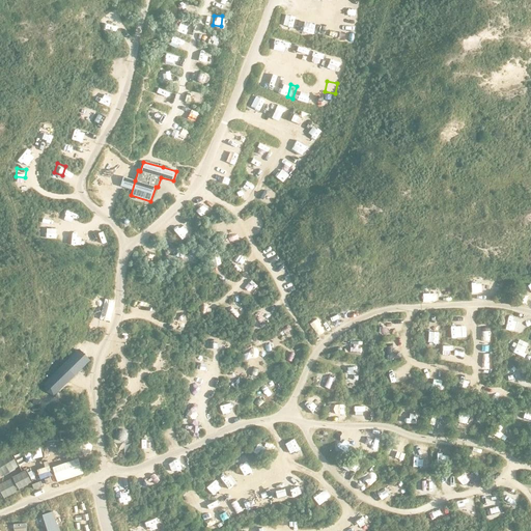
[(512,319),(506,318),(505,331),(526,332),(526,316),(512,316),(512,319)]
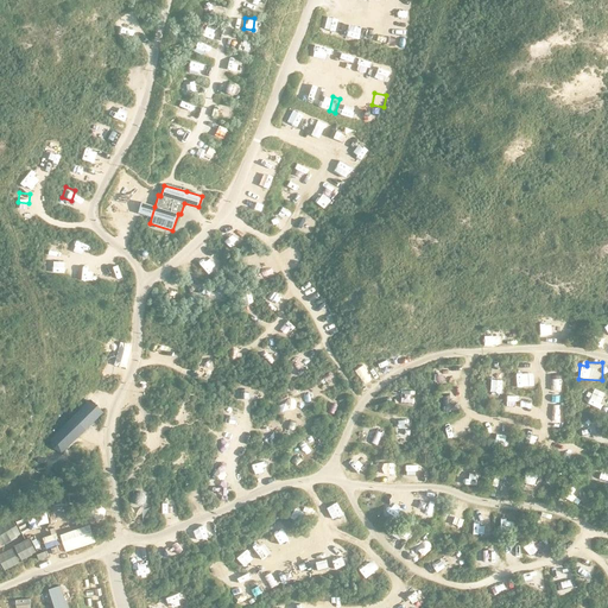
[(550,390),(562,388),(561,369),(549,371),(550,390)]
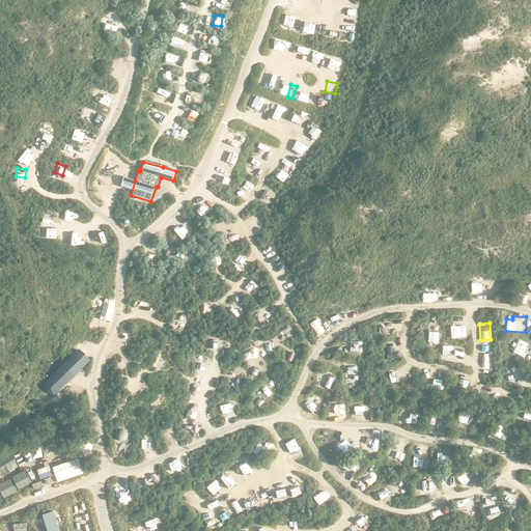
[(387,324),(378,326),(379,335),(389,333),(387,324)]
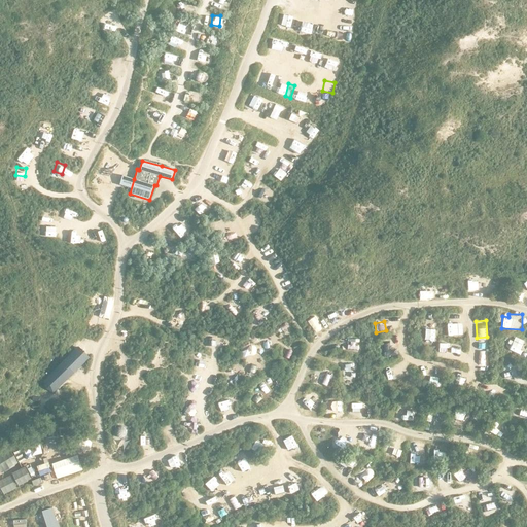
[(319,335),(327,330),(323,322),(315,325),(319,335)]
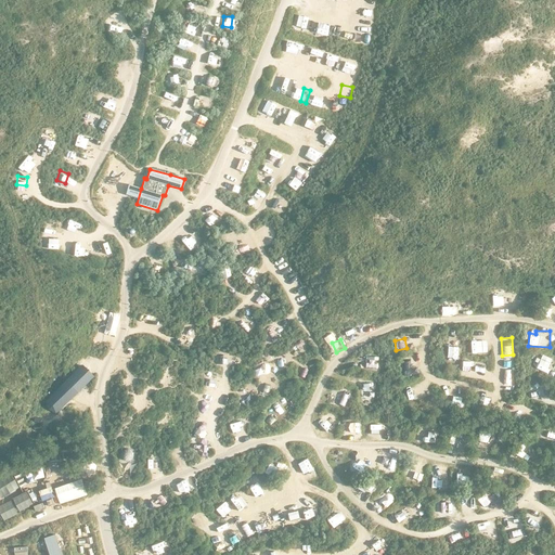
[(473,341),(472,351),(482,352),(482,343),(473,341)]
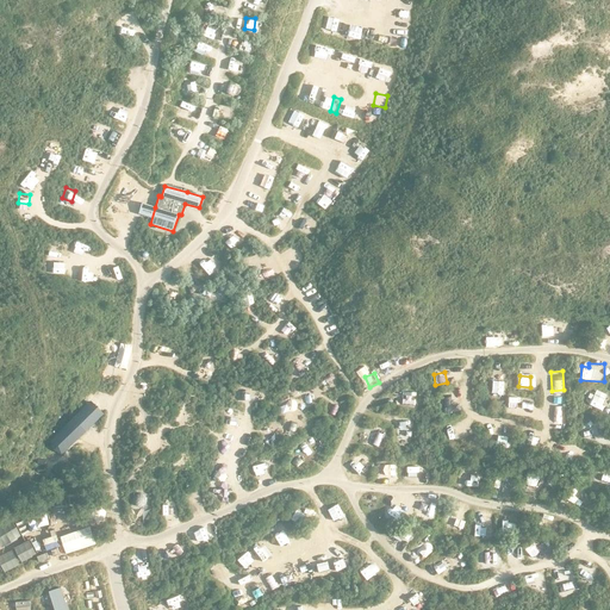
[(448,411),(459,409),(455,391),(444,393),(448,411)]
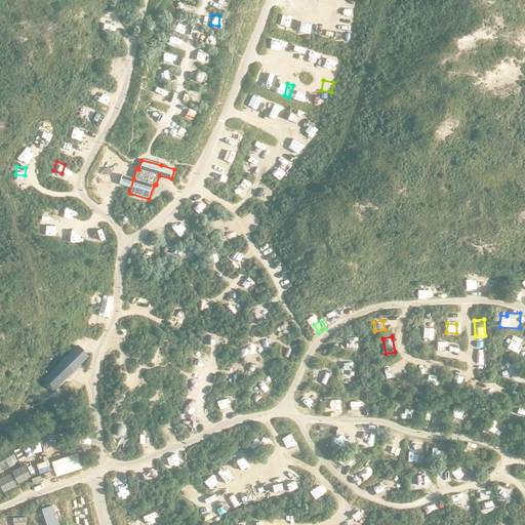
[(436,352),(448,353),(449,342),(437,342),(436,352)]
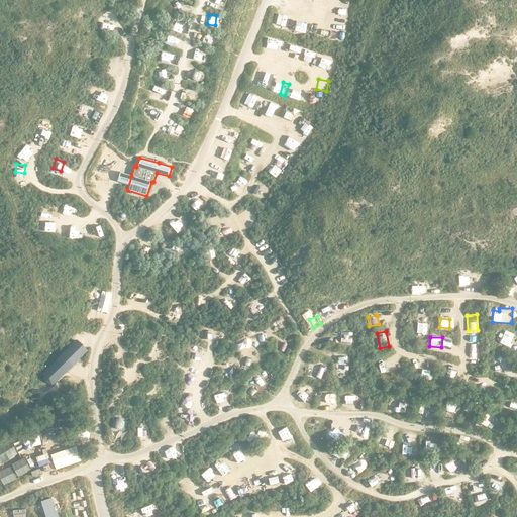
[(52,386),(89,352),(78,339),(41,374),(45,382),(52,386)]
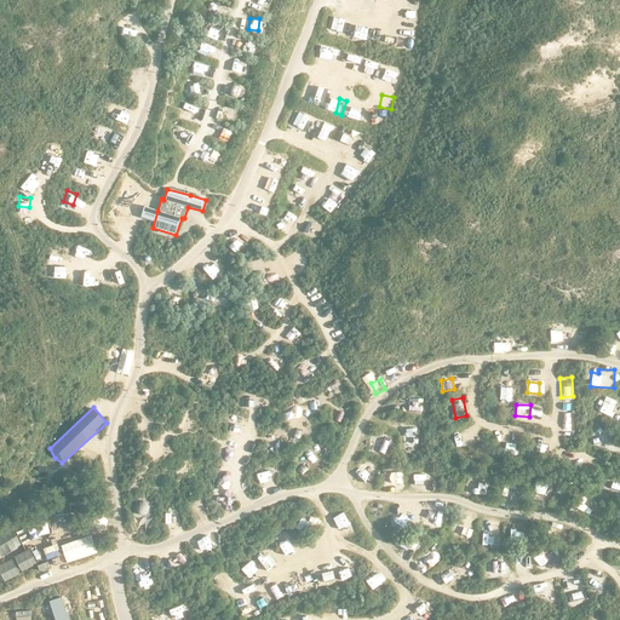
[(408,440),(418,441),(420,429),(409,428),(408,440)]
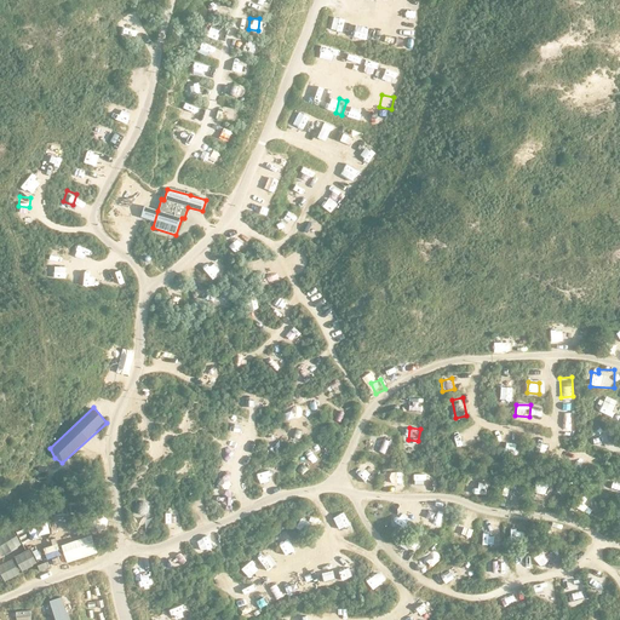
[(383,453),(384,441),(371,438),(368,451),(383,453)]
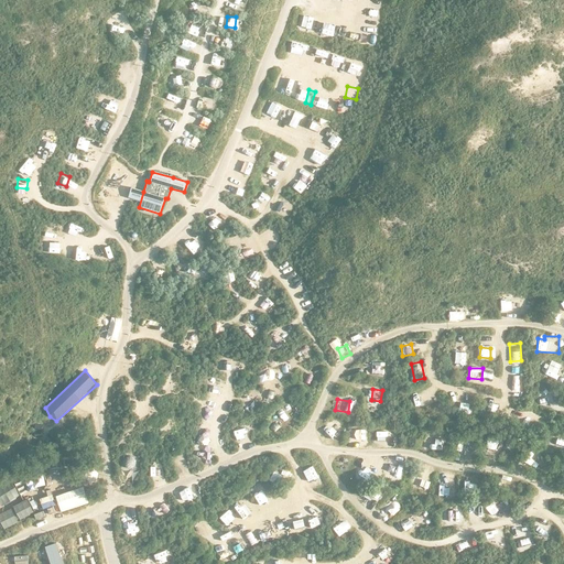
[(397,447),(397,436),(386,436),(384,446),(397,447)]
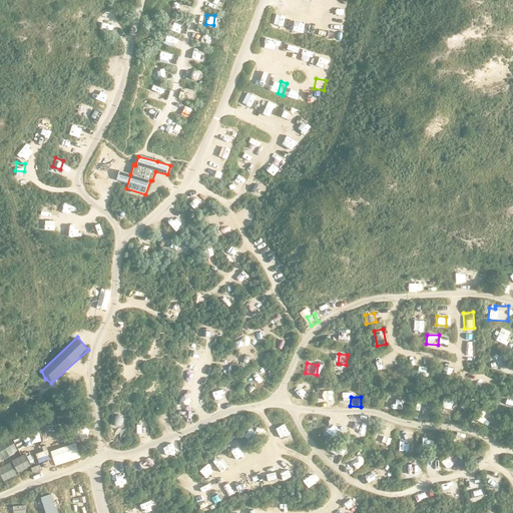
[(417,403),(417,414),(429,415),(430,404),(417,403)]
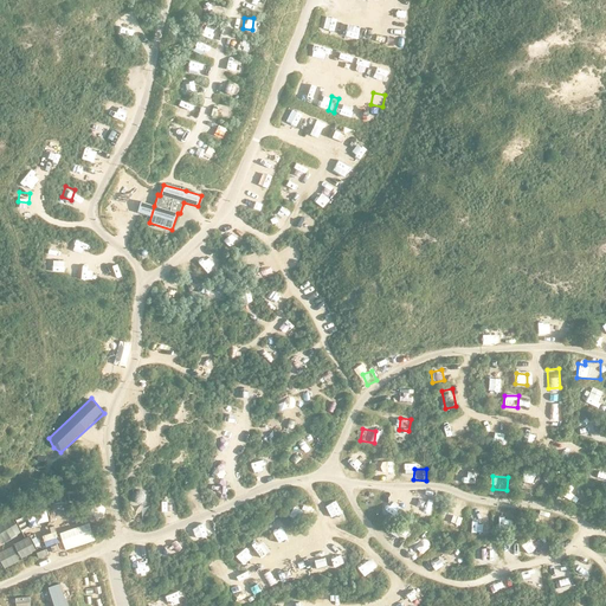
[(134,492),(133,509),(142,509),(143,494),(134,492)]
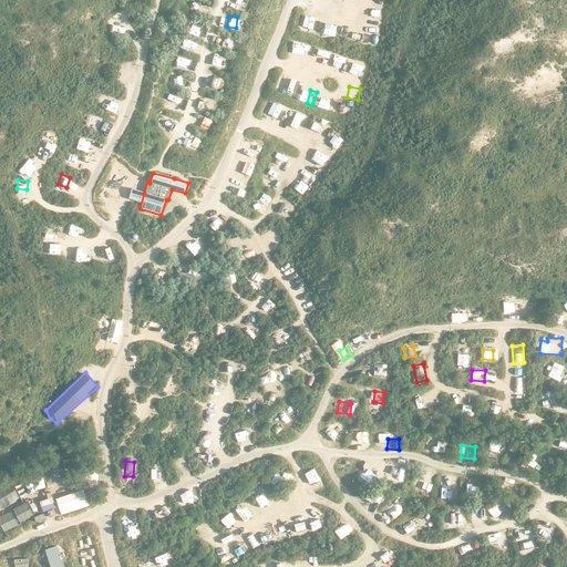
[(452,488),(453,476),(441,476),(441,488),(452,488)]
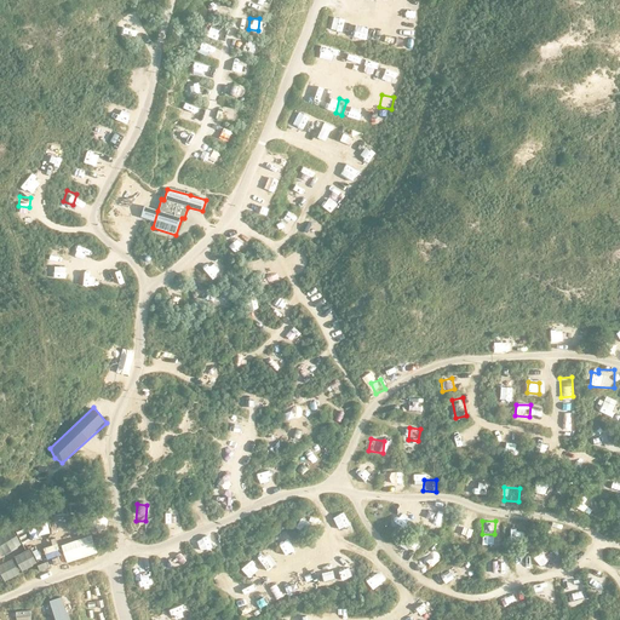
[(452,524),(448,537),(460,541),(465,529),(452,524)]
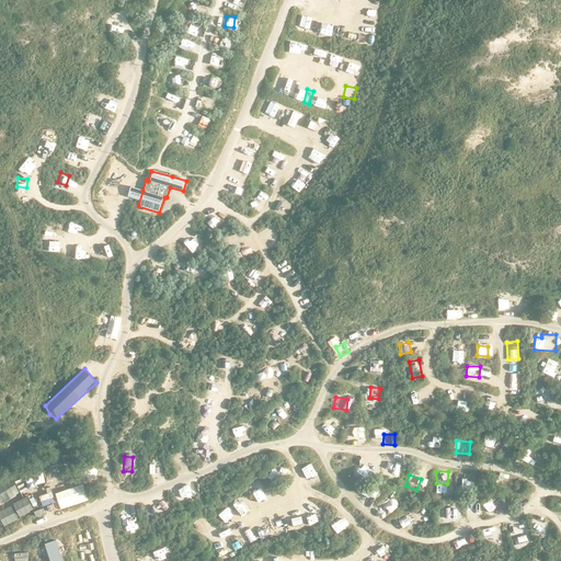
[(0,481),(0,502),(20,494),(13,477),(0,481)]
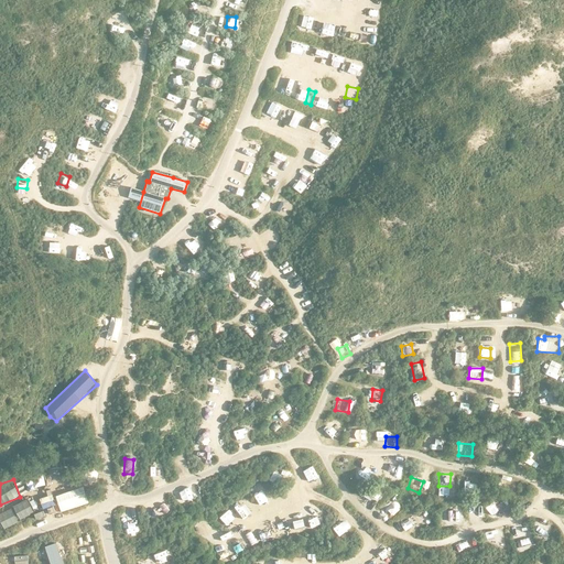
[(258,496),(266,490),(260,483),(253,488),(258,496)]
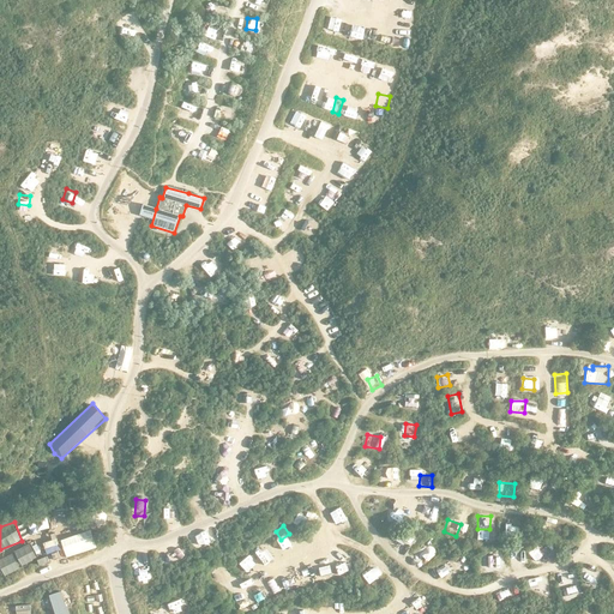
[(60,539),(67,557),(96,546),(90,529),(60,539)]
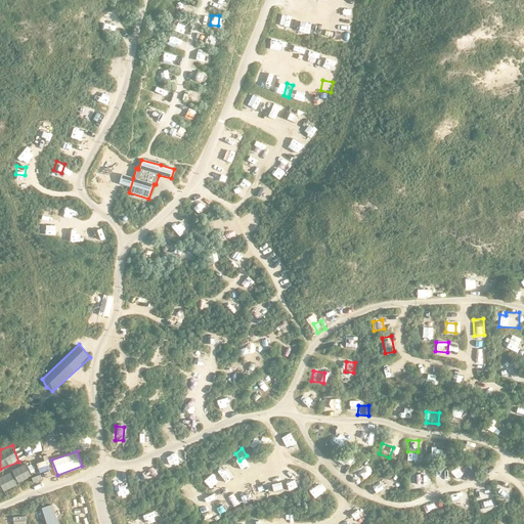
[(39,472),(50,469),(48,460),(37,462),(39,472)]
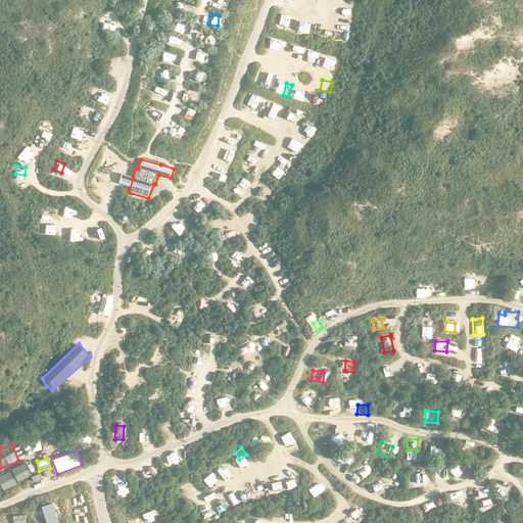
[(17,480),(31,476),(27,463),(13,467),(17,480)]
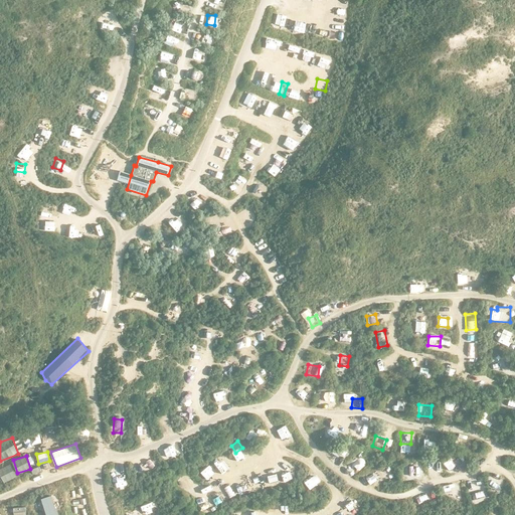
[(141,463),(146,471),(156,465),(150,457),(141,463)]
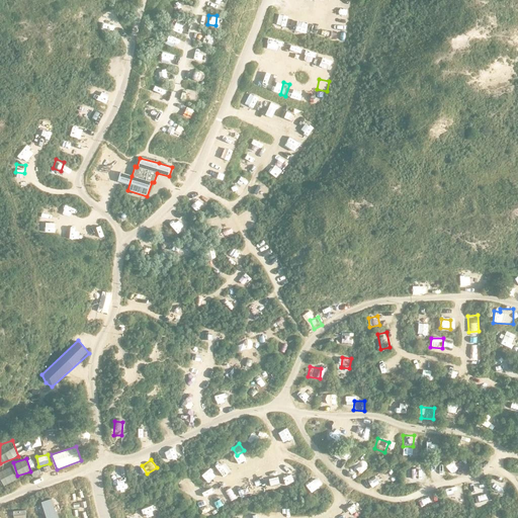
[(431,475),(440,473),(439,464),(430,465),(431,475)]
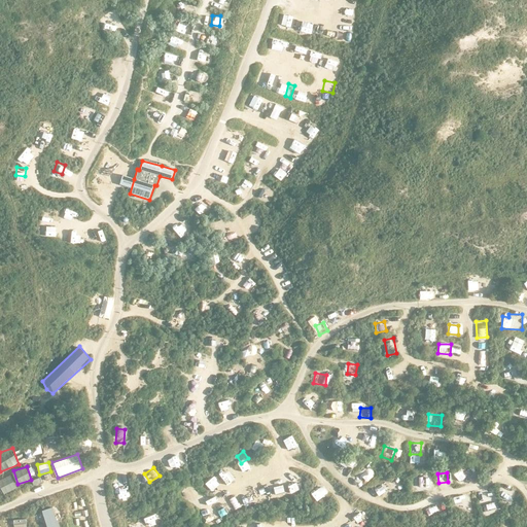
[(468,473),(455,475),(456,483),(469,482),(468,473)]
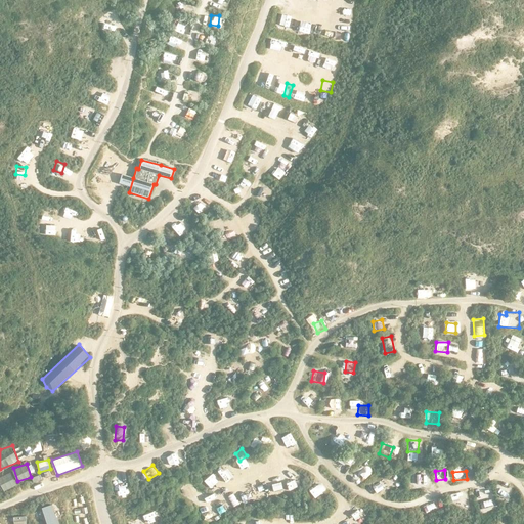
[(11,472),(0,476),(0,483),(3,490),(16,485),(11,472)]
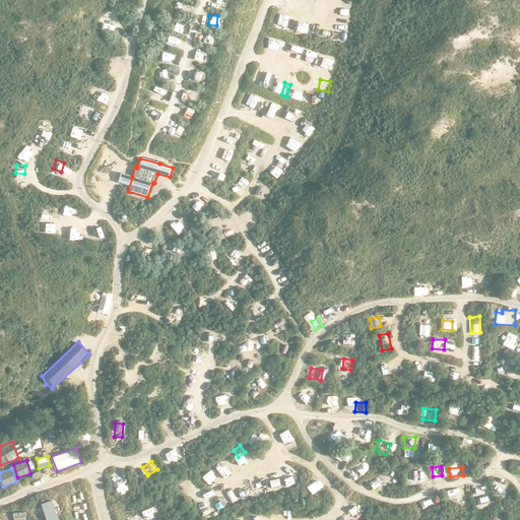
[(421,472),(405,473),(405,483),(421,482),(421,472)]
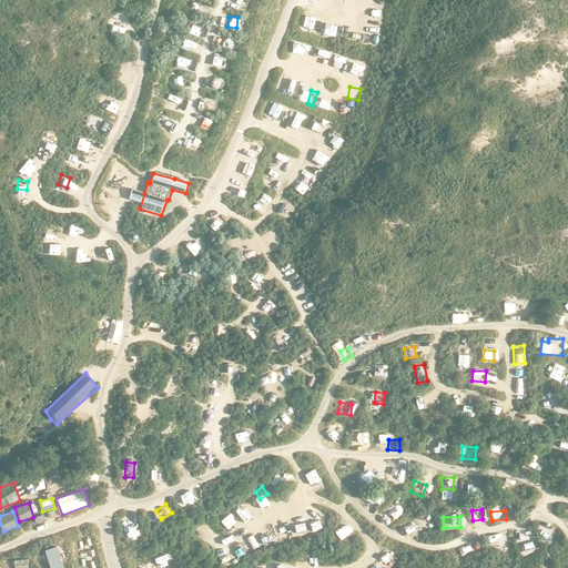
[(415,520),(404,525),(408,535),(419,529),(415,520)]
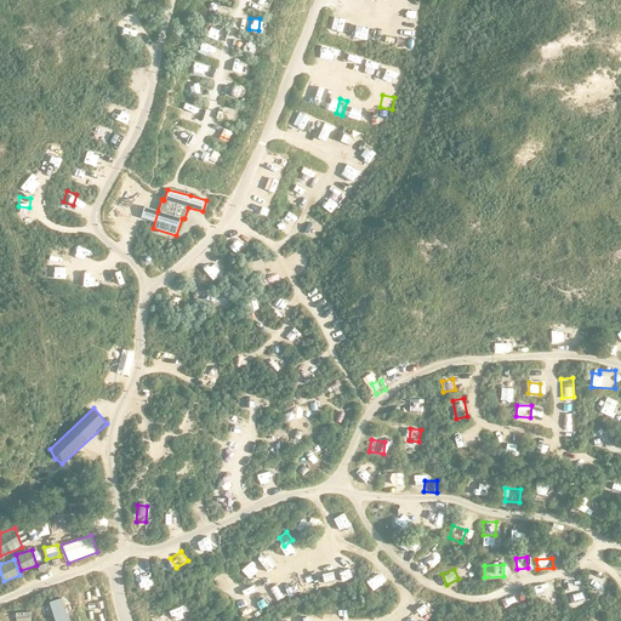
[(598,584),(598,569),(588,569),(588,584),(598,584)]
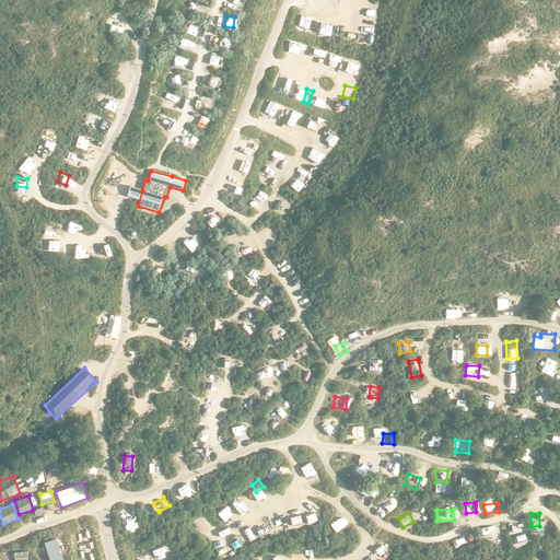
[(513,524),(514,536),(525,535),(524,523),(513,524)]
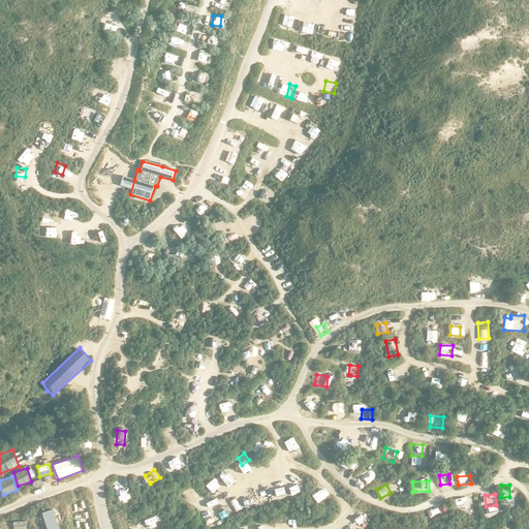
[(457,508),(467,510),(469,501),(459,499),(457,508)]
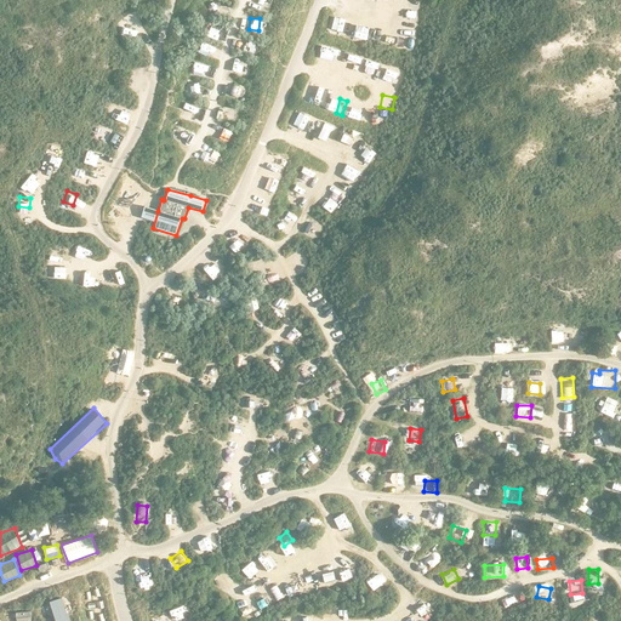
[(69,620),(62,597),(50,602),(55,620),(69,620)]
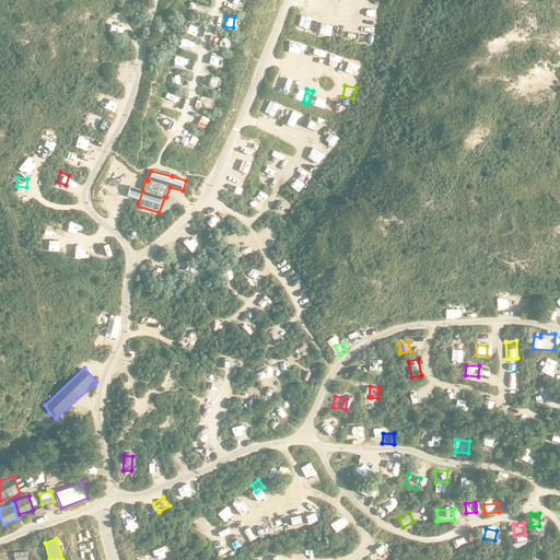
[(463,538),(452,540),(454,548),(464,546),(463,538)]
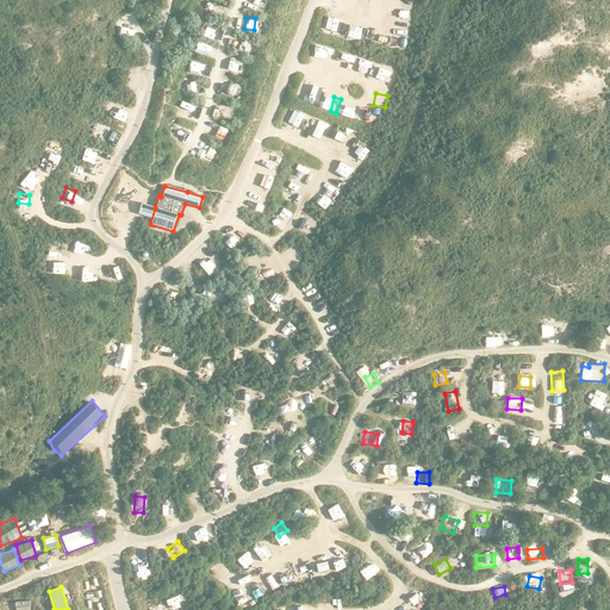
[(16,601),(16,609),(30,609),(31,599),(16,601)]
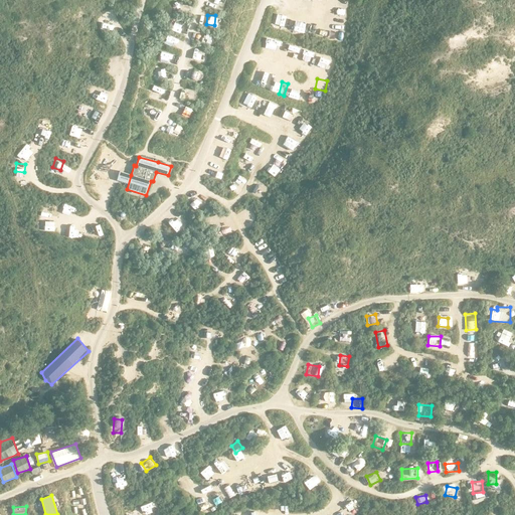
All buildings are outlined.
